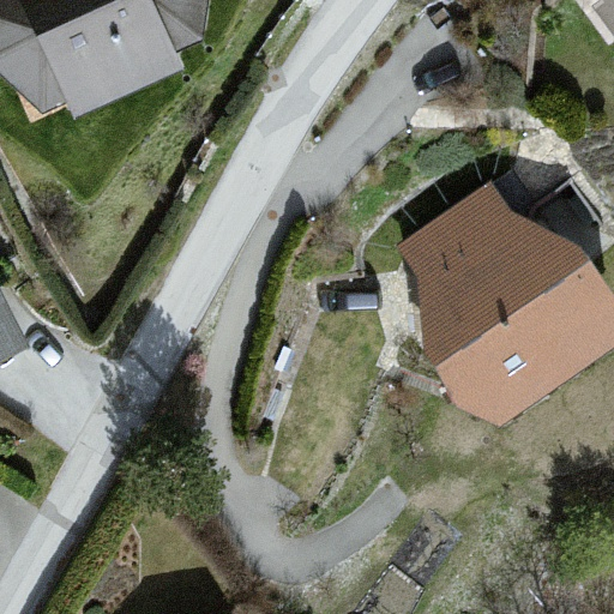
[(230,0),(0,0),(0,61),(38,144),(252,46),(230,0)]
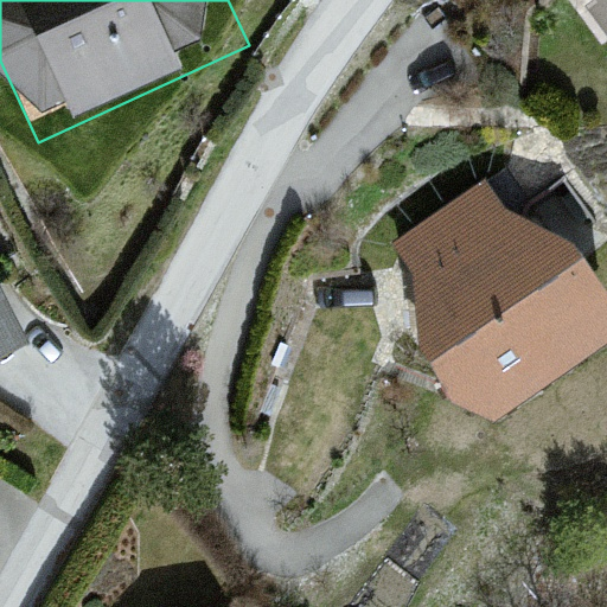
[(606,0),(588,0),(582,5),(606,39),(606,0)]
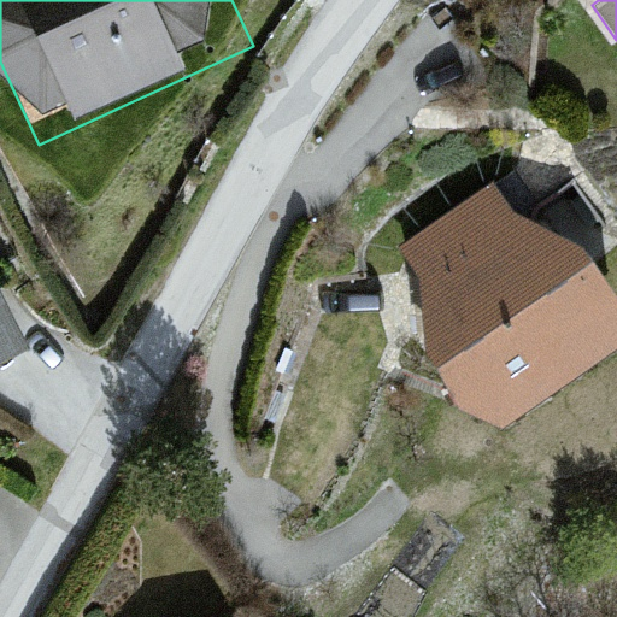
[(493,182),(397,252),(417,278),(427,363),(460,411),(504,428),(616,350),(616,294),(582,246),(516,213),(493,182)]
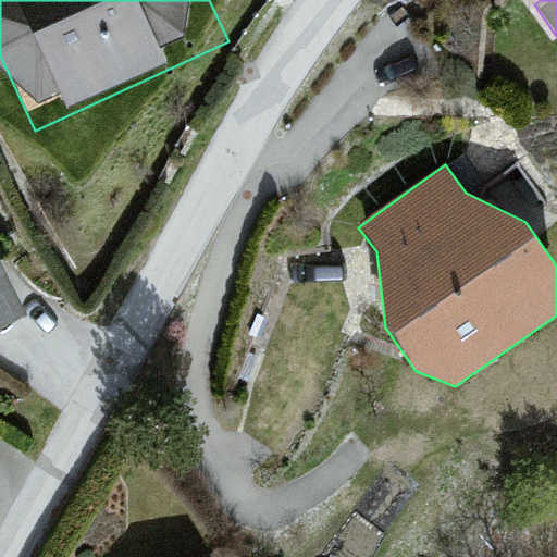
[(0,198),(0,361),(72,318),(0,198)]
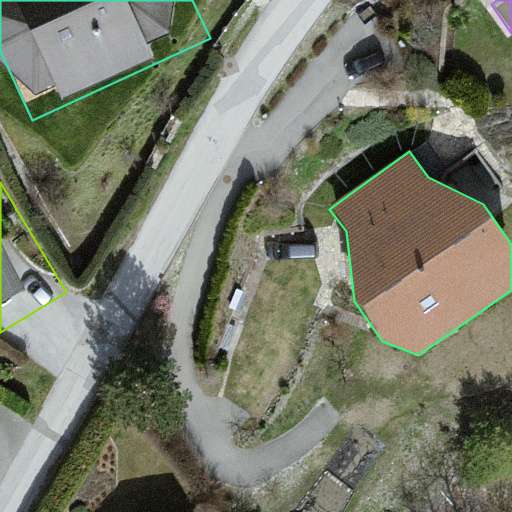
[(235,511),(226,499),(207,511),(235,511)]
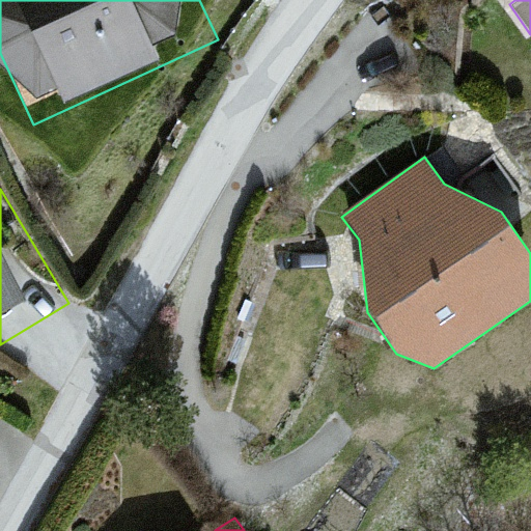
All buildings are outlined.
